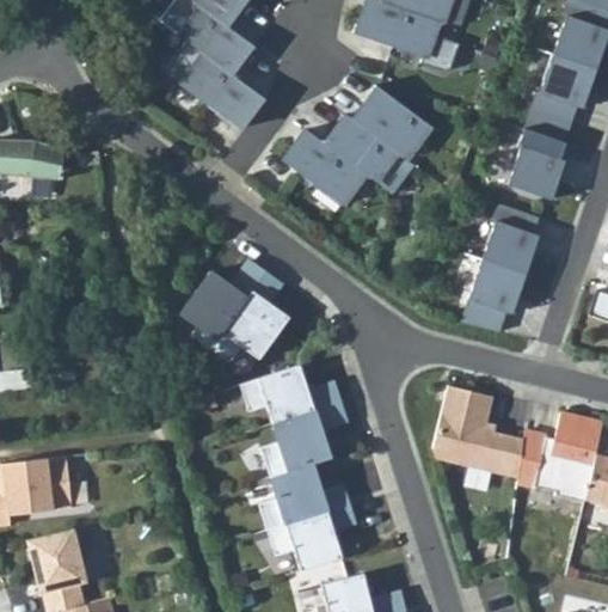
[(192,0),(202,7),(229,26),(249,0),(192,0)]
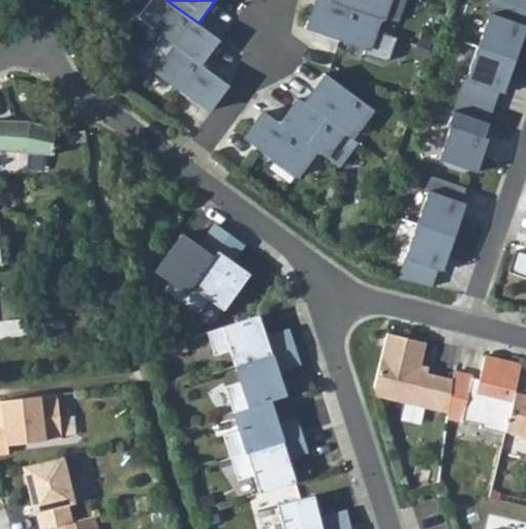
[(332,1),(327,0),(318,0),(308,29),(368,51),(378,18),(332,1)]
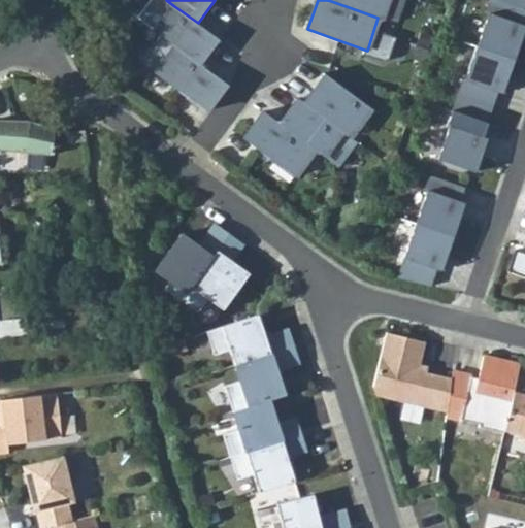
[(331,0),(331,1),(378,18),(382,20),(388,0),(331,0)]
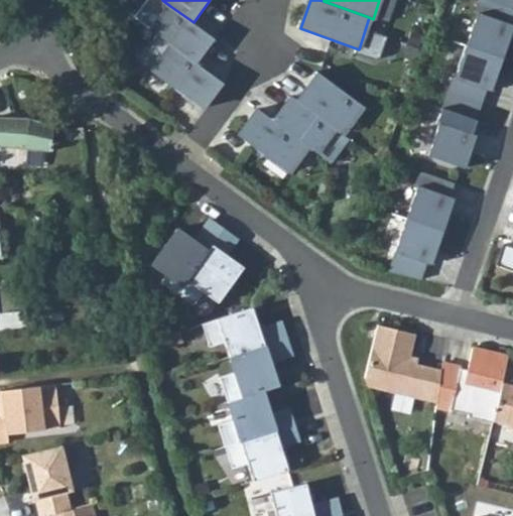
[(512,9),(486,0),(480,0),(476,14),(478,15),(468,46),(504,58),(512,35),(512,25),(510,24),(512,18),(512,9)]
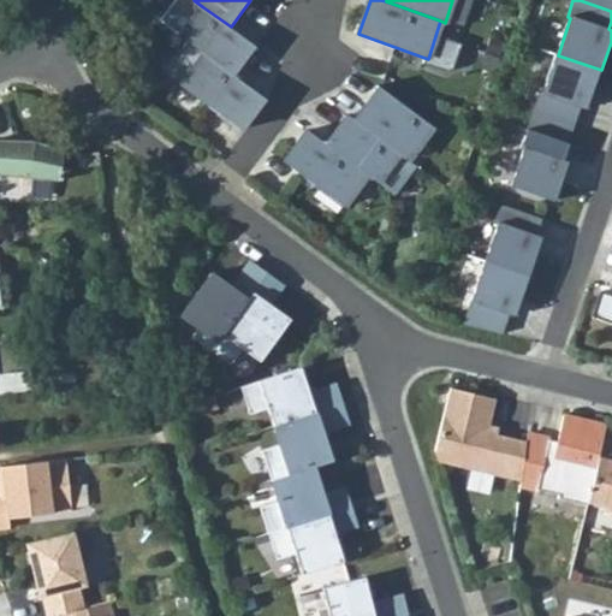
[(611,0),(580,0),(611,11),(611,0)]
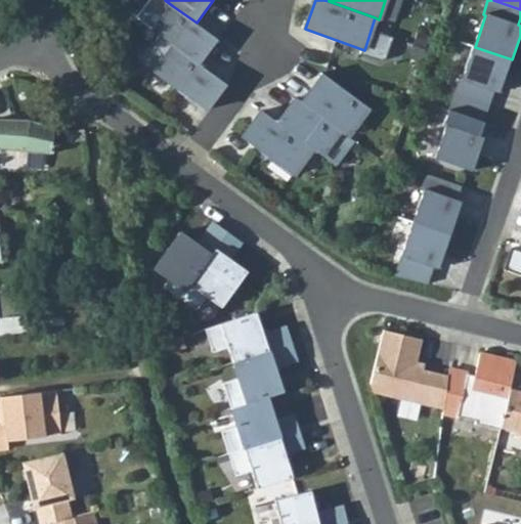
[(176,46),(199,63),(217,38),(197,23),(173,6),(156,31),(176,46)]
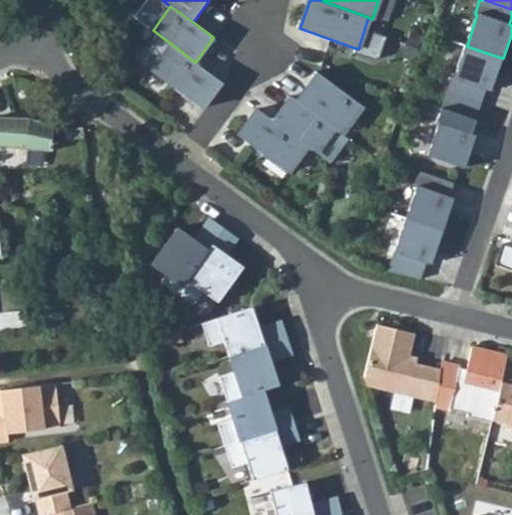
[(195,62),(173,45),(153,71),(203,109),(222,82),(195,62)]
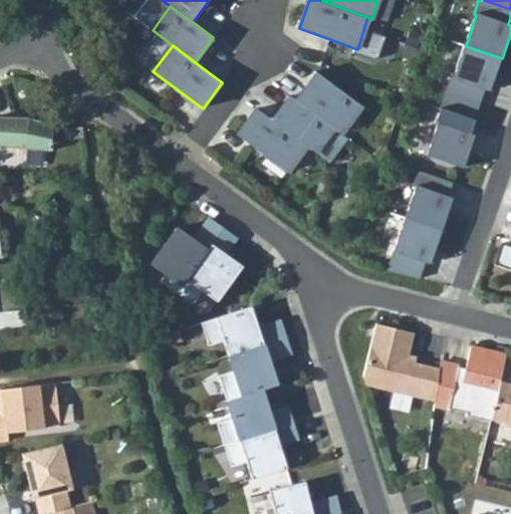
[(453,76),(447,91),(482,103),(487,89),(491,90),(502,58),(466,46),(455,76),(453,76)]
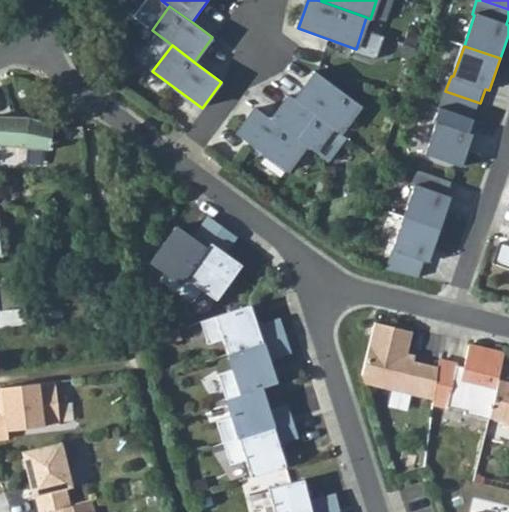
[(333,127),(340,133),(358,109),(315,76),(297,100),(333,127)]
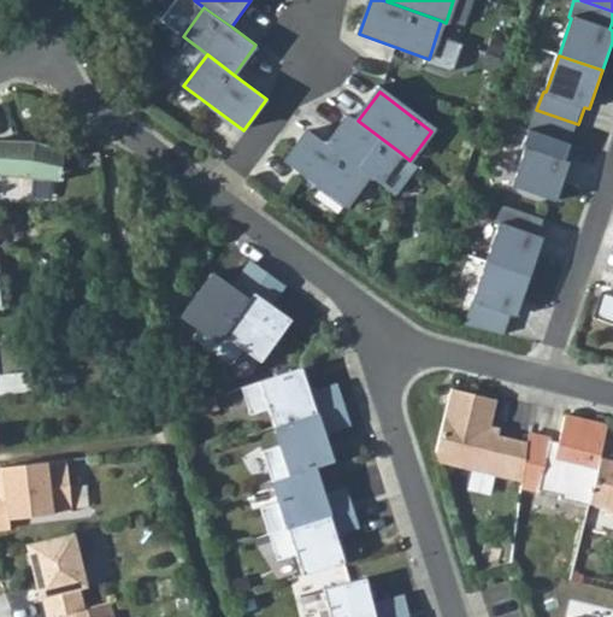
[(369,175),(379,182),(401,153),(358,121),(351,116),(329,145),(369,175)]
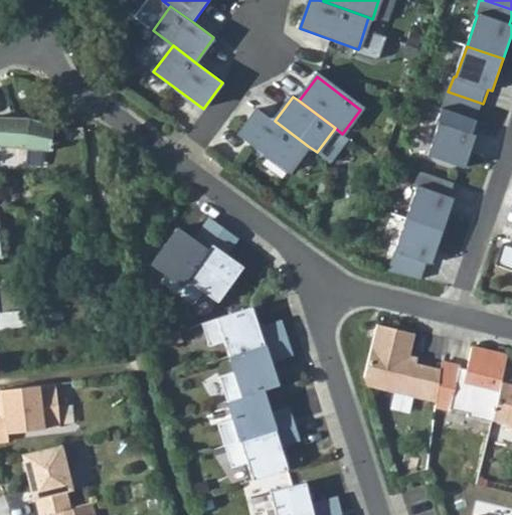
[(477,120),(443,108),(437,124),(440,125),(429,156),(465,168),(476,136),(472,134),(477,120)]
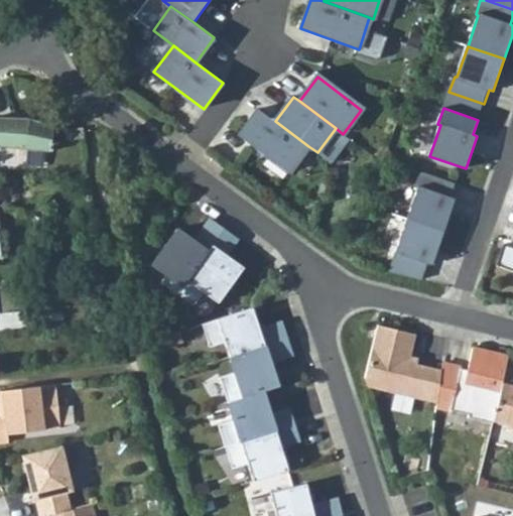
[(289,172),(308,146),(275,121),(259,109),(240,135),(289,172)]
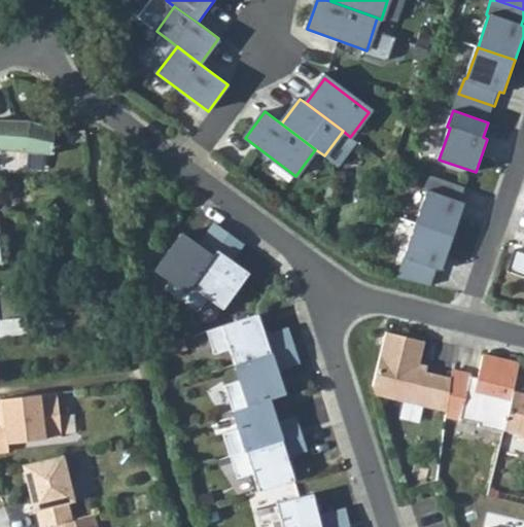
[(0,149),(57,155),(56,130),(32,120),(0,119),(0,149)]
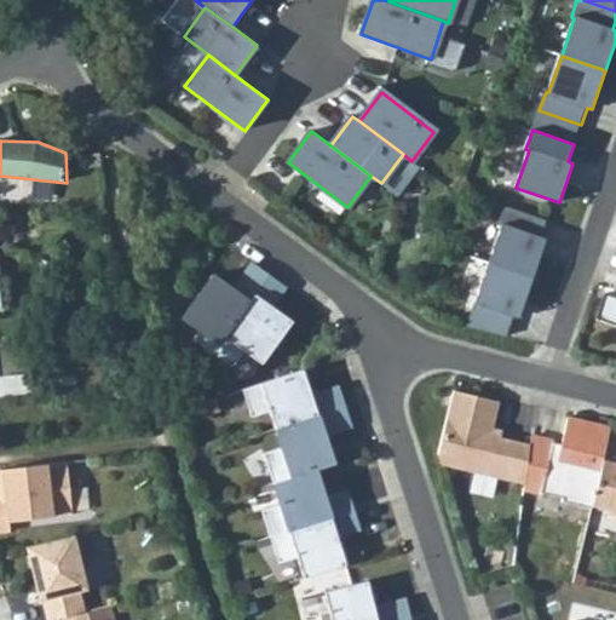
[(102,154),(81,156),(82,170),(104,166),(102,154)]
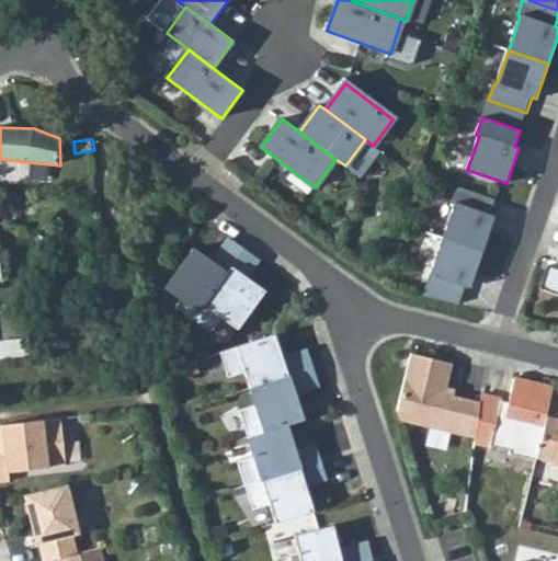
[(496,199),(458,187),(453,204),(456,205),(444,239),(484,252),(496,217),(491,215),(496,199)]
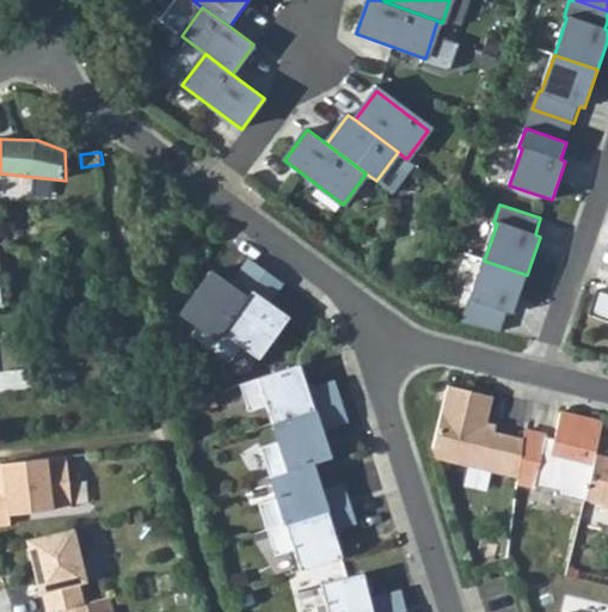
[(0,304),(17,303),(6,221),(0,222),(0,304)]
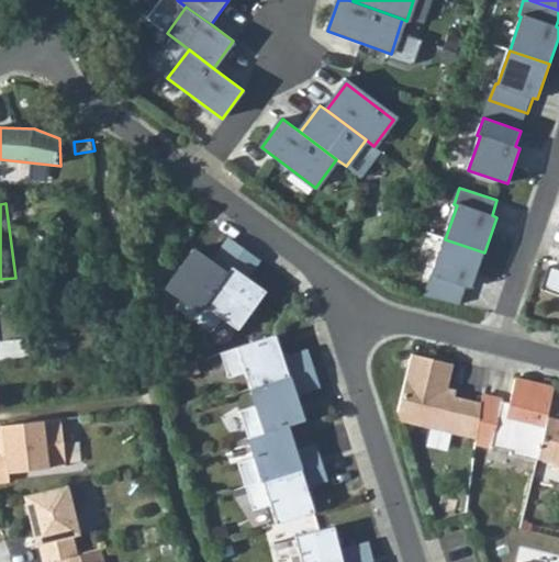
[(194,319),(245,250),(230,238),(213,262),(193,249),(166,288),(182,299),(177,306),(194,319)]
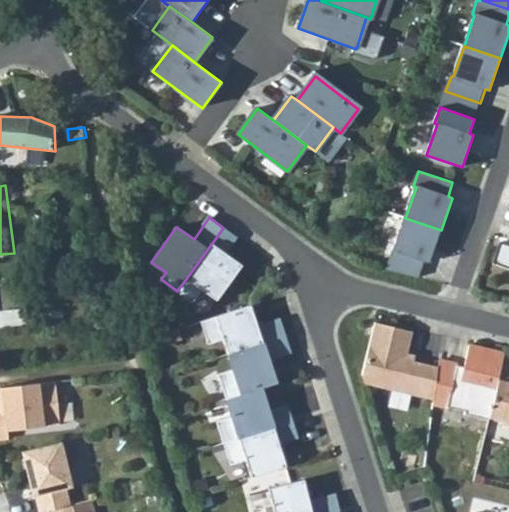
[(441,230),(405,218),(387,269),(419,277),(425,261),(429,262),(441,230)]
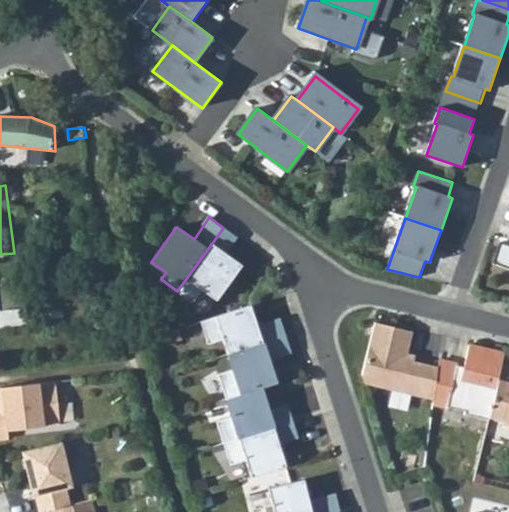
[(223,228),(177,291),(194,303),(204,290),(218,300),(243,265),(226,253),(237,237),(223,228)]
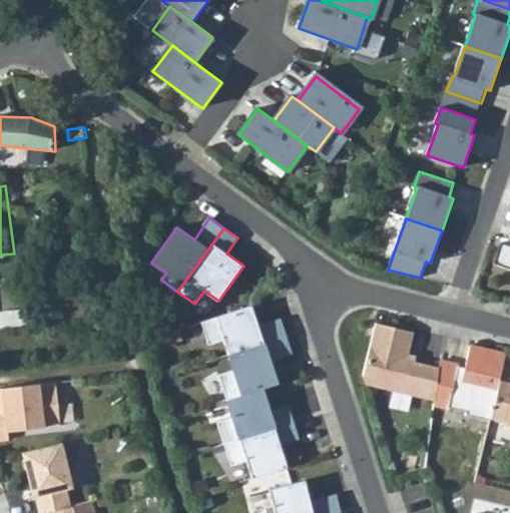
[(224,340),(229,355),(287,337),(282,321),(260,328),(252,306),(202,322),(209,345),(224,340)]
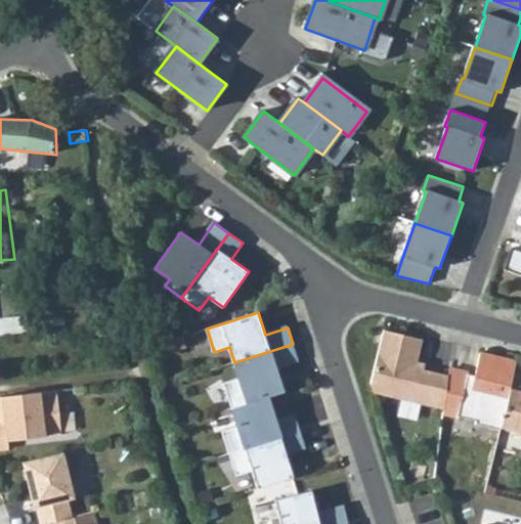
[(423,340),(385,331),(372,383),(374,386),(437,401),(444,369),(418,363),(423,340)]
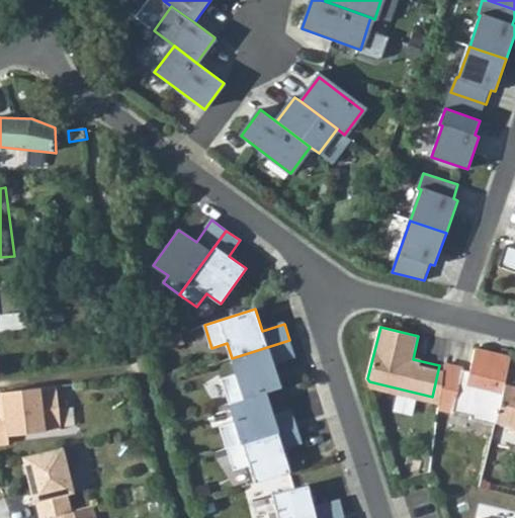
[(222,378),(230,404),(265,392),(280,387),(272,363),(294,355),(289,340),(232,358),(237,374),(222,378)]
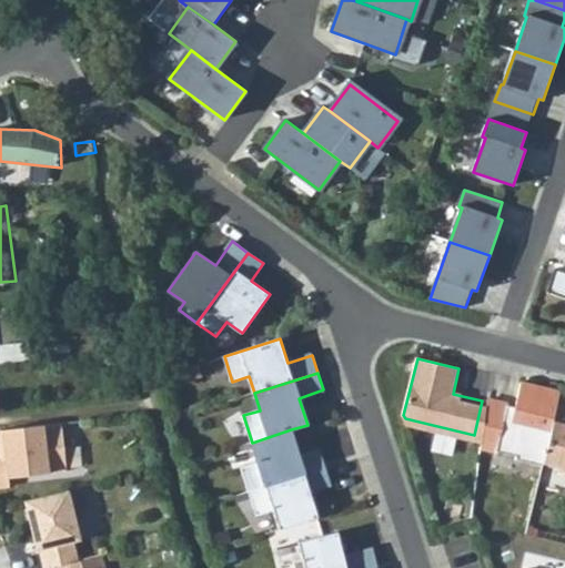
[(510,404),(488,399),(483,448),(517,456),(516,459),(543,466),(544,463),(555,415),(561,393),(522,384),(514,413),(507,411),(510,404)]
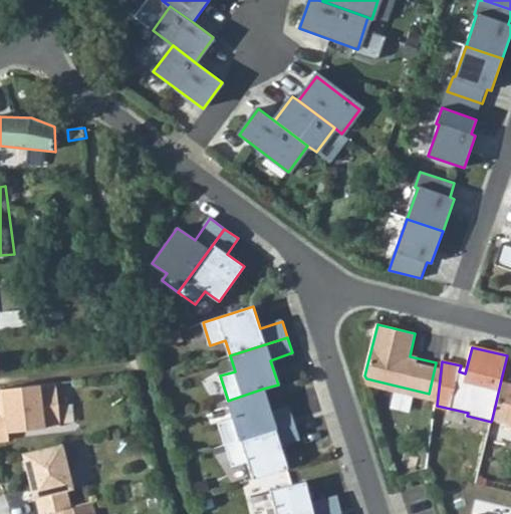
[(510,377),(502,375),(492,419),(510,423),(510,377)]
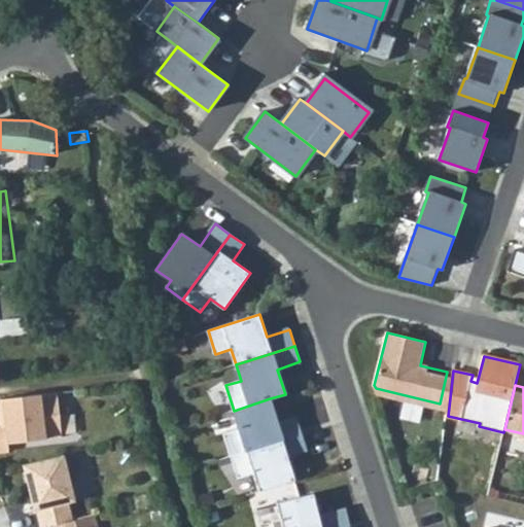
[(58,393),(0,399),(0,417),(5,417),(6,425),(0,425),(0,453),(10,452),(9,444),(63,437),(58,393)]
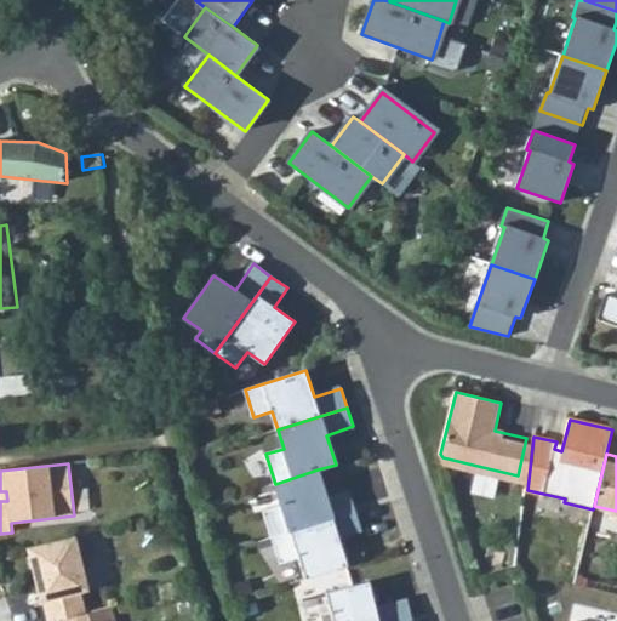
[(273,537),(354,511),(349,493),(326,499),(318,469),(275,484),(283,505),(263,511),(273,537)]
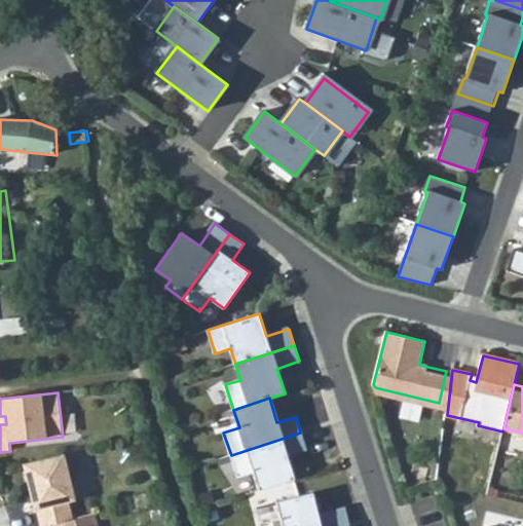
[(306,449),(300,433),(231,455),(238,478),(254,473),(260,491),(295,479),(288,454),(306,449)]
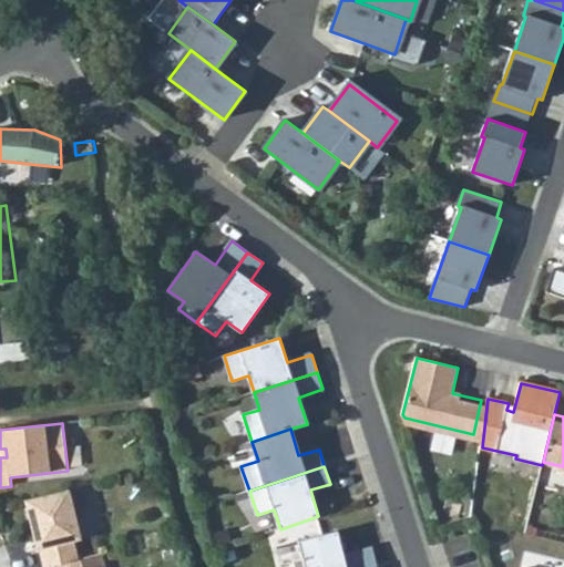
[(52,566),(61,565),(80,560),(74,540),(81,539),(69,490),(26,500),(31,522),(33,521),(37,531),(33,532),(38,549),(41,549),(44,566),(52,566)]
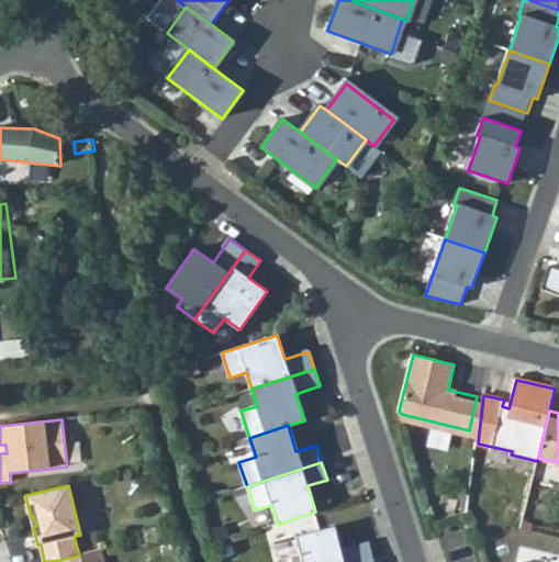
[(292,561),(371,561),(375,561),(369,542),(342,549),(335,525),(297,535),(300,552),(291,555),(292,561)]
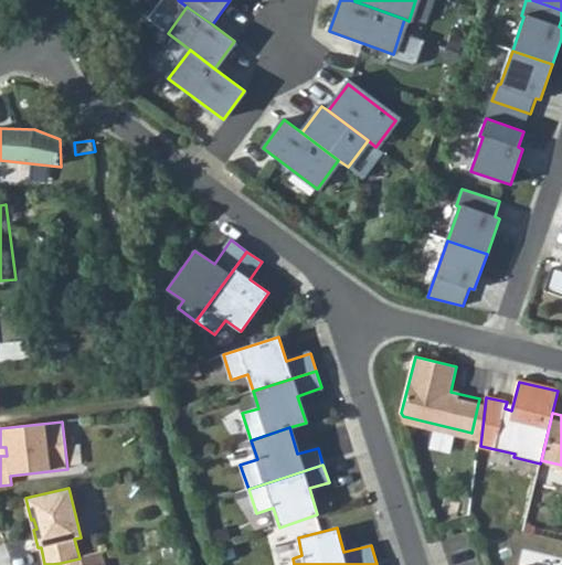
[(105,564),(103,553),(80,558),(61,563),(61,564),(105,564)]
